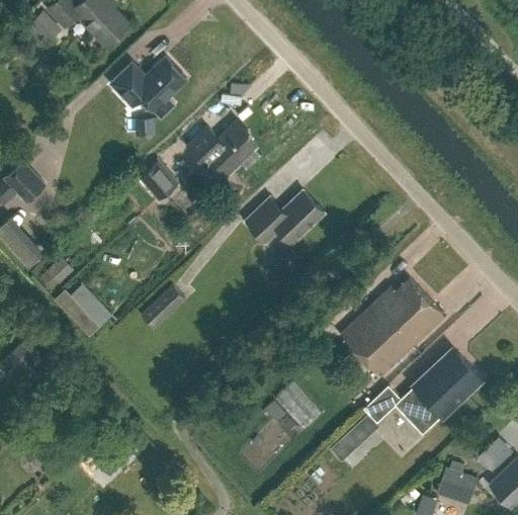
[(81,0),(78,4),(73,0),(56,0),(48,8),(65,26),(77,15),(104,46),(127,24),(107,3),(110,0),(81,0)]
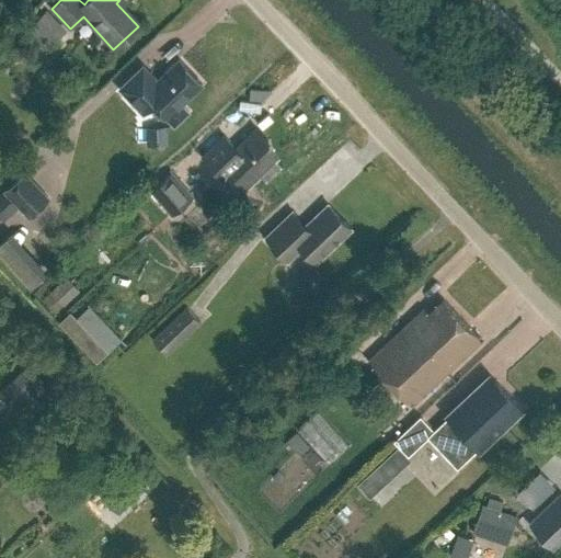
[(66,33),(46,12),(26,31),(46,52),(66,33)]
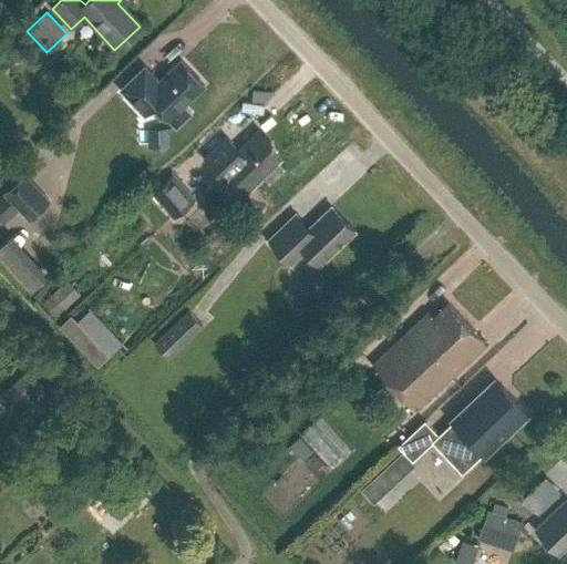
[(191,116),(183,109),(204,88),(181,63),(158,84),(144,70),(121,92),(144,116),(154,108),(175,130),(191,116)]
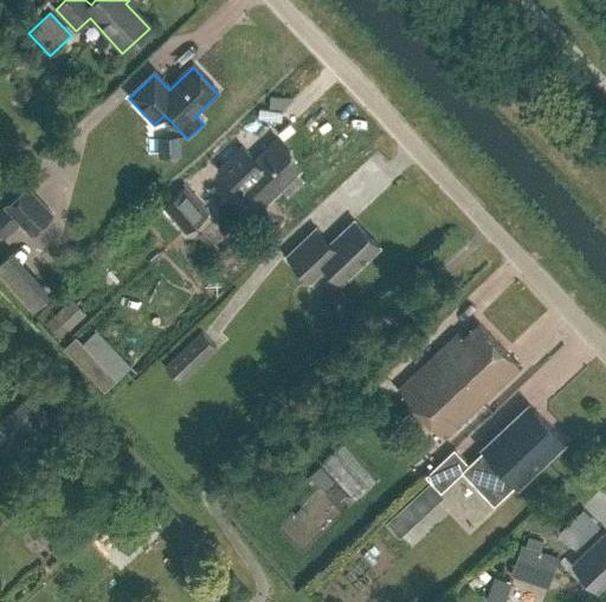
[(181,160),(181,138),(158,140),(158,160),(181,160)]
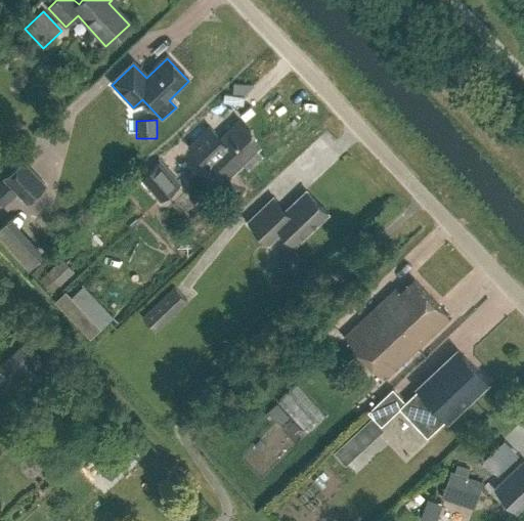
[(209,130),(189,148),(209,170),(213,166),(222,175),(226,175),(229,172),(231,175),(242,166),(249,173),(264,159),(255,149),(257,148),(248,137),(251,135),(239,123),(220,141),(209,130)]
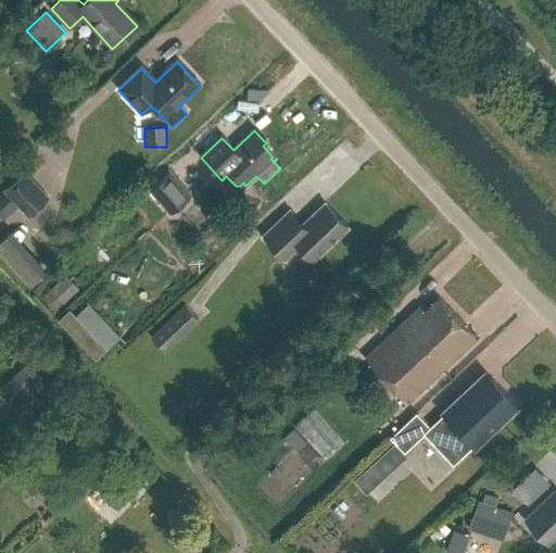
[(49,199),(24,172),(3,191),(28,218),(49,199)]
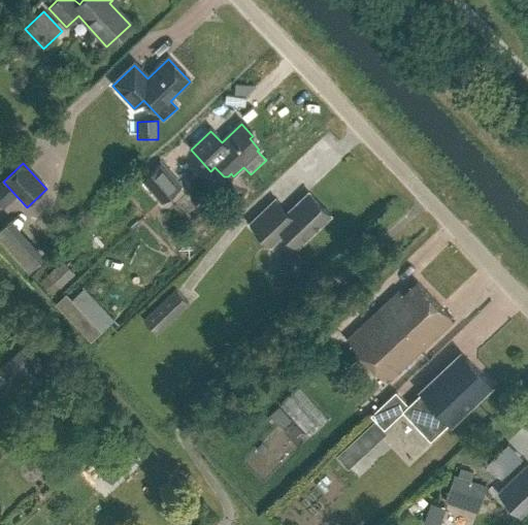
[(183,187),(162,164),(141,183),(162,205),(183,187)]
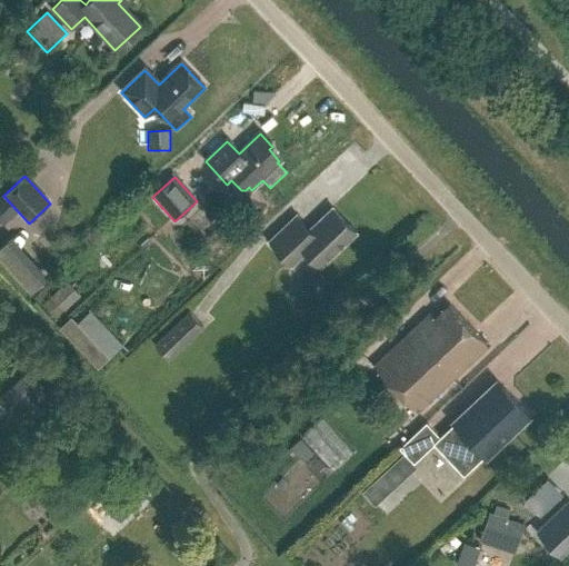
[(293,220),(269,242),(292,267),(306,254),(320,269),(356,236),(332,210),(307,235),(293,220)]
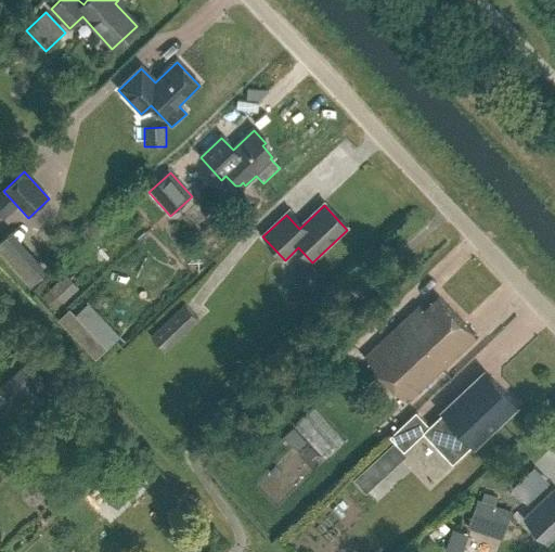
[(22,247),(5,261),(28,287),(44,272),(22,247)]
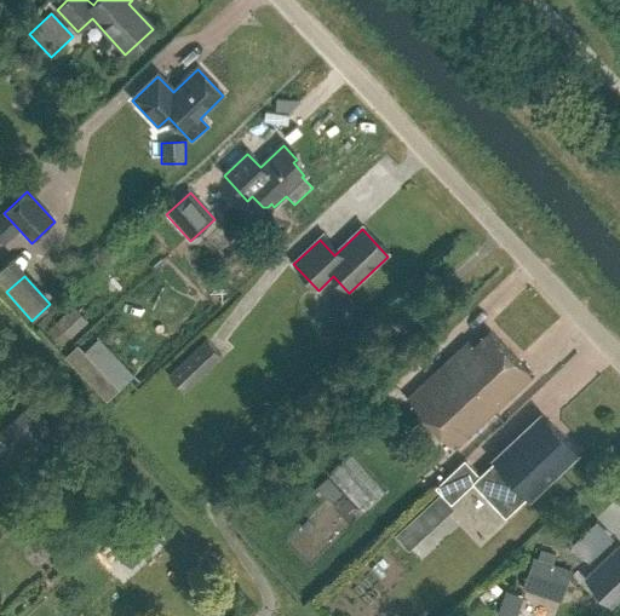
[(89,323),(74,308),(56,324),(69,340),(89,323)]
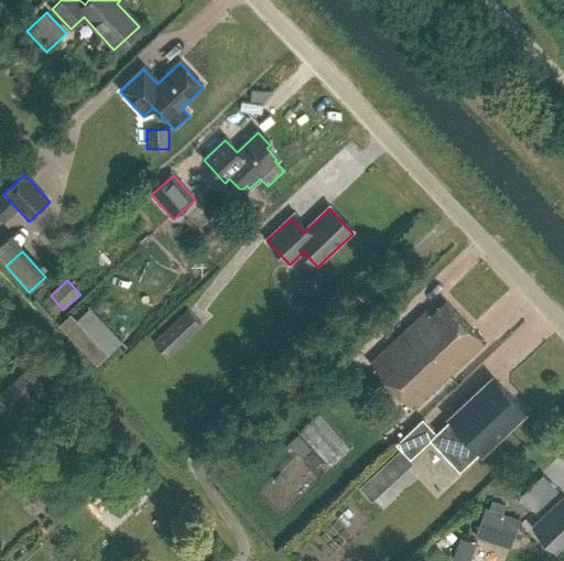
[(429,316),(424,312),(369,364),(412,409),(483,343),(444,302),(429,316)]
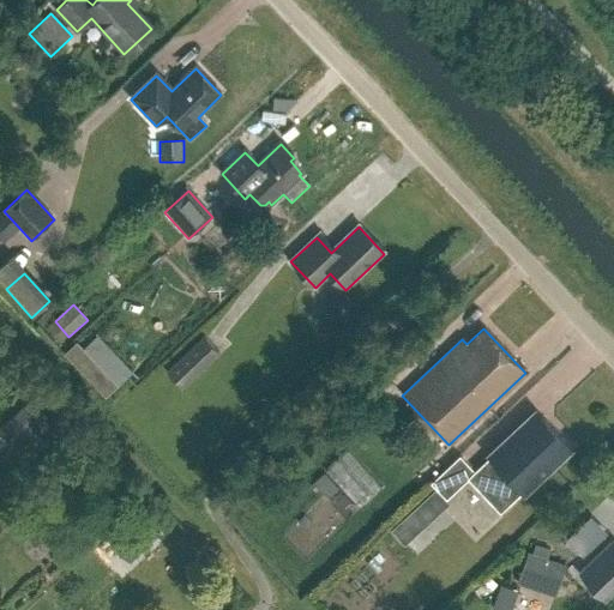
[(220,355),(204,339),(167,375),(182,391),(220,355)]
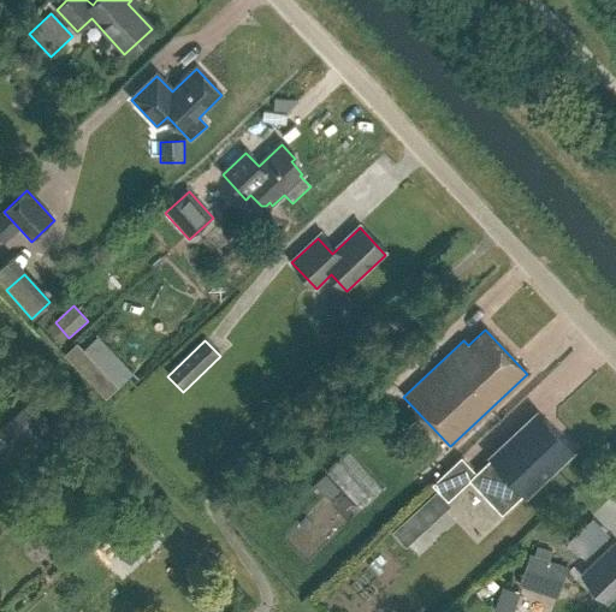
[(64,355),(105,398),(118,386),(76,344),(64,355)]
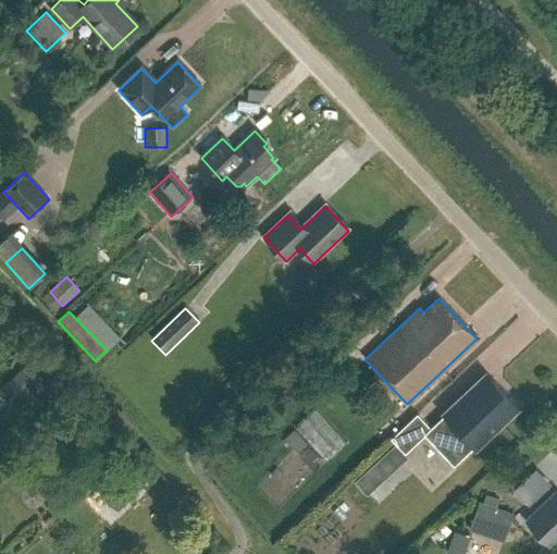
[(27,366),(4,386),(20,404),(42,382),(27,366)]
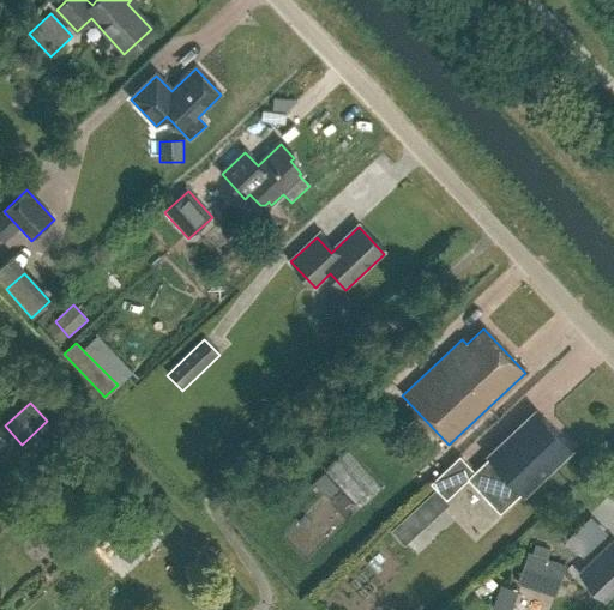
[(509,452),(501,445),(473,472),(457,457),(428,484),(444,501),(467,481),(498,514),(567,448),(541,421),(509,452)]
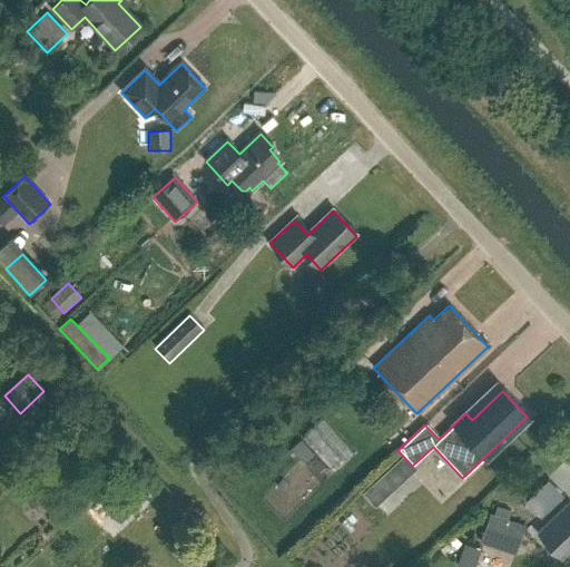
[(373,482),(360,495),(373,509),(386,497),(373,482)]
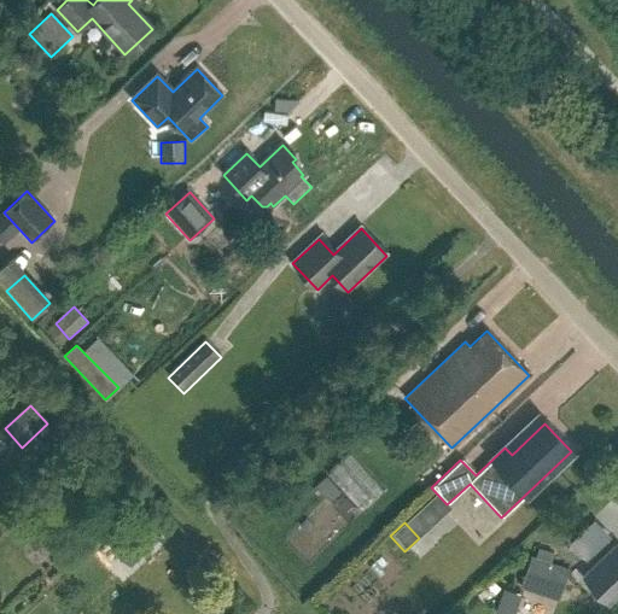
[(617,551),(613,547),(582,576),(608,603),(617,592),(617,551)]
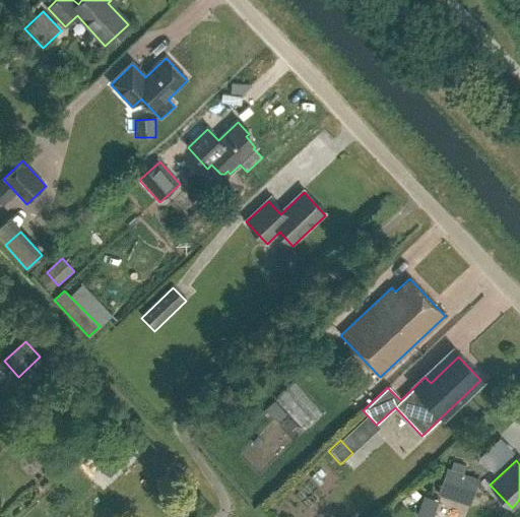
[(438,497),(469,508),(478,480),(463,475),(465,468),(453,464),(450,471),(447,470),(438,497)]
